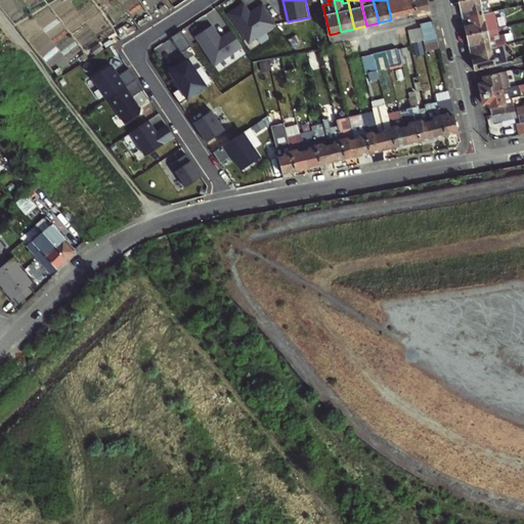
[(403,16),(399,0),(387,0),(391,19),(403,16)]
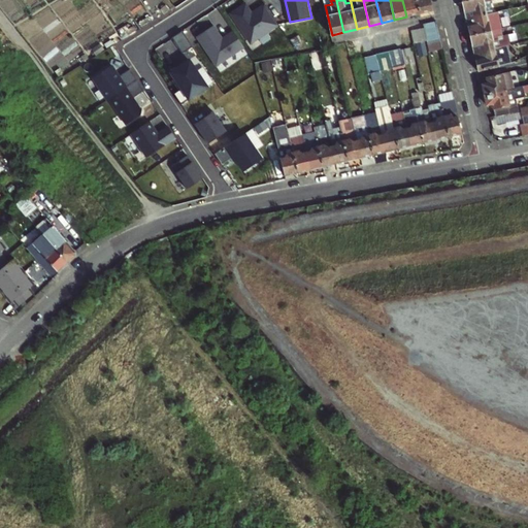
[(402,0),(406,17),(420,13),(417,0),(402,0)]
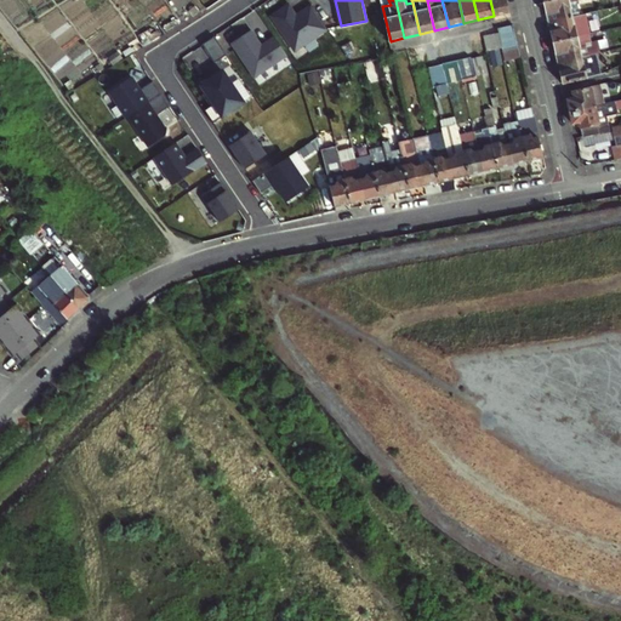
[(490,0),(494,16),(510,12),(506,0),(490,0)]
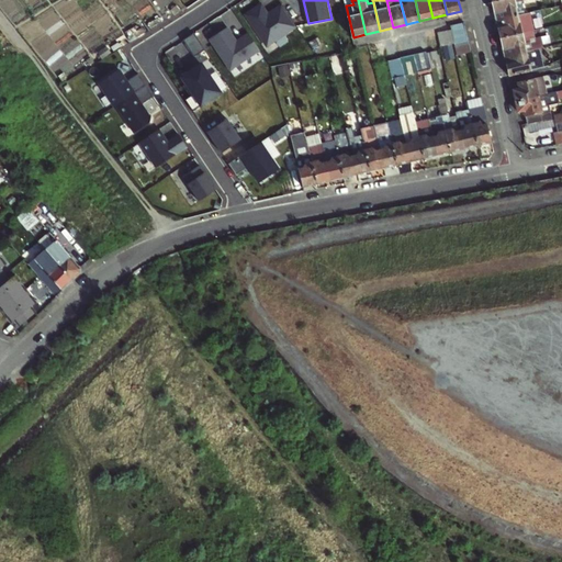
[(501,0),(493,2),(496,20),(518,15),(516,2),(525,0),(501,0)]
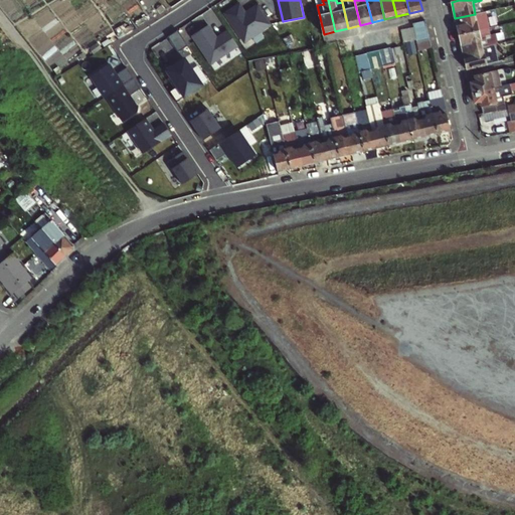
[(225,14),(244,42),(272,24),(259,5),(250,10),(252,12),(247,15),(239,4),(225,14)]
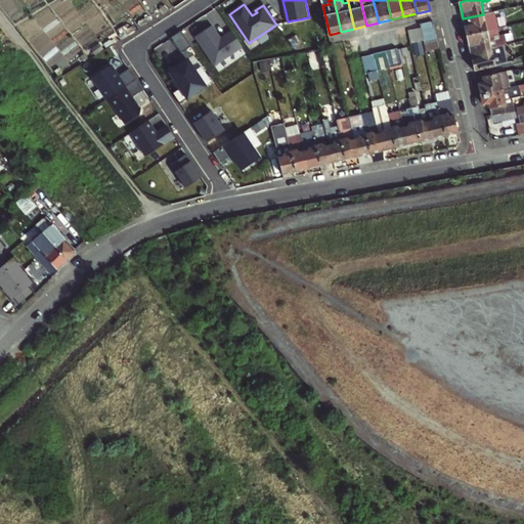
[(465,27),(467,36),(487,32),(485,23),(494,20),(501,18),(499,10),(483,14),(463,18),(465,27)]
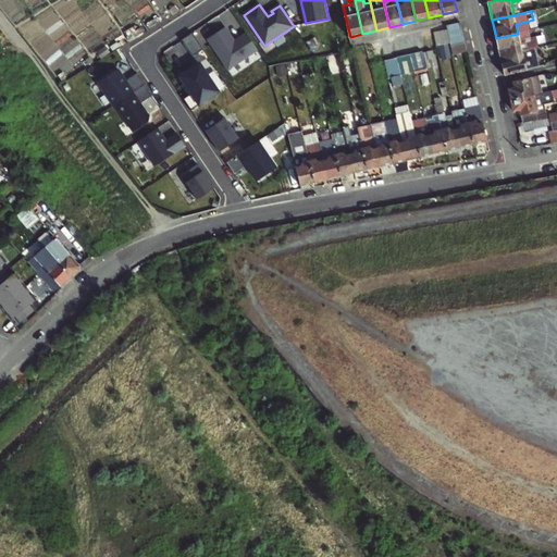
[(446,25),(453,54),(466,51),(459,22),(446,25)]
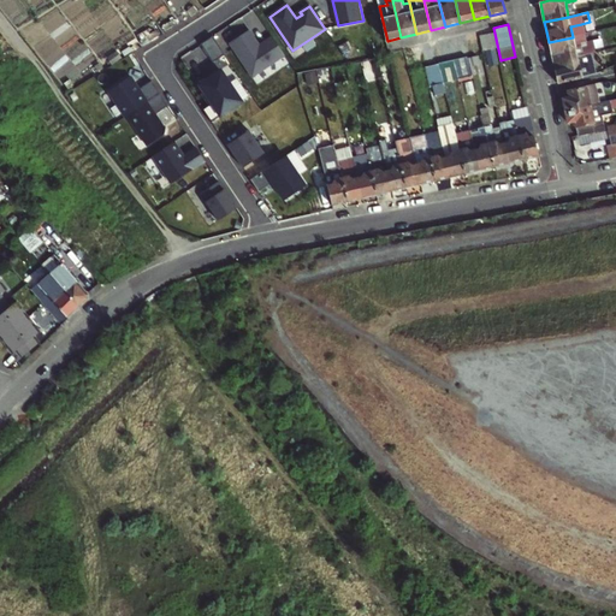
[(580,30),(581,35),(592,33),(590,25),(582,27),(582,30),(580,30)]
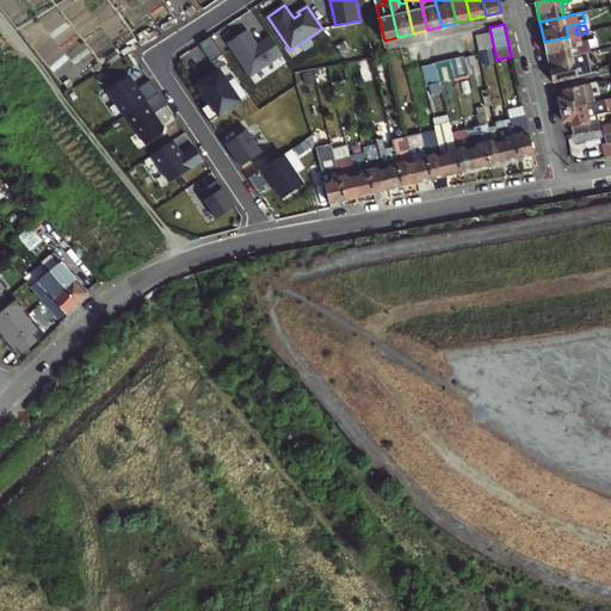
[(248,31),(229,44),(252,76),(283,55),(271,37),(263,43),(264,44),(259,47),(248,31)]
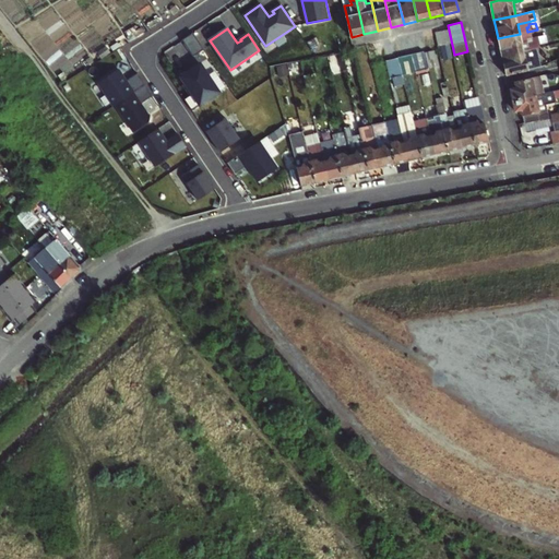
[(449,30),(435,33),(438,47),(452,44),(449,30)]
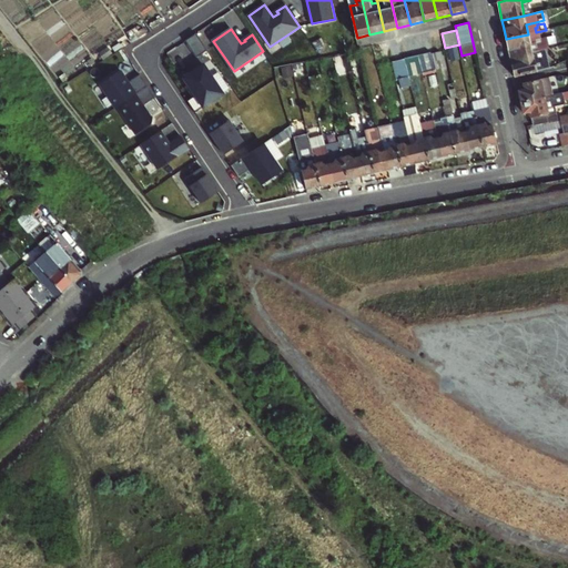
[(528,34),(506,39),(510,58),(549,48),(546,30),(536,32),(528,34)]
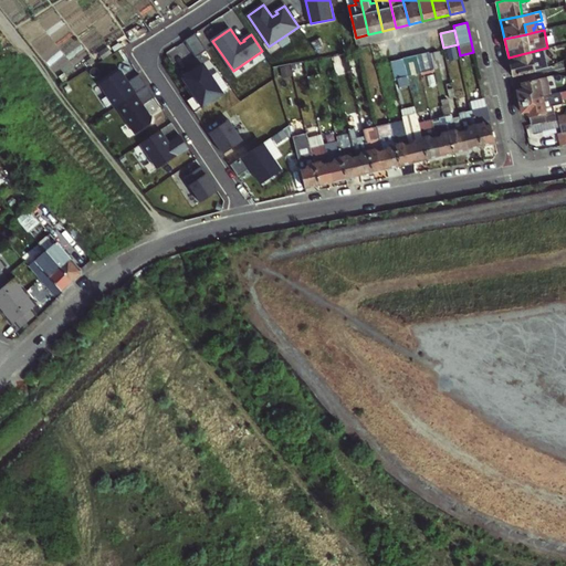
[(195,33),(185,40),(196,58),(207,51),(195,33)]
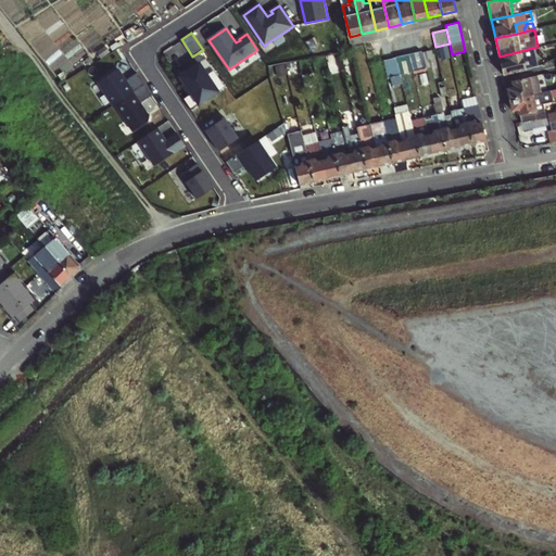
[(540,58),(538,47),(500,57),(504,75),(534,67),(532,60),(540,58)]
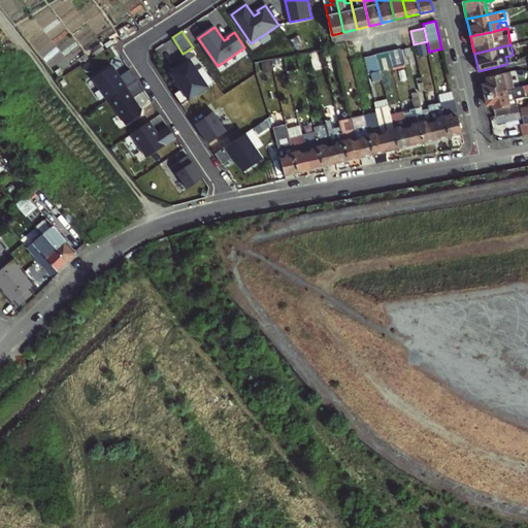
[(402,47),(405,63),(413,61),(409,46),(402,47)]
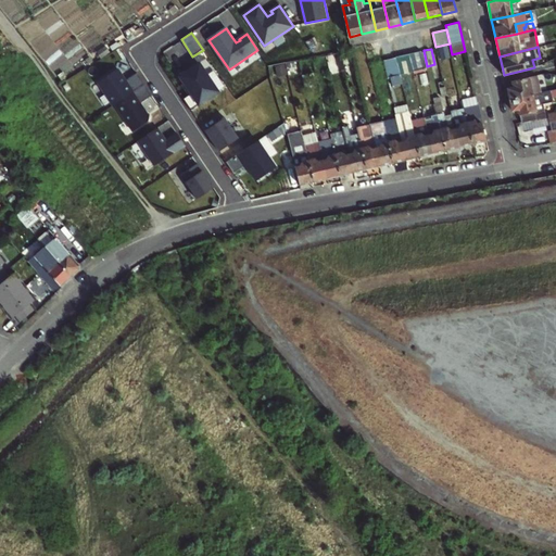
[(427,67),(427,66),(424,50),(422,50),(409,53),(414,68),(414,71),(427,67)]
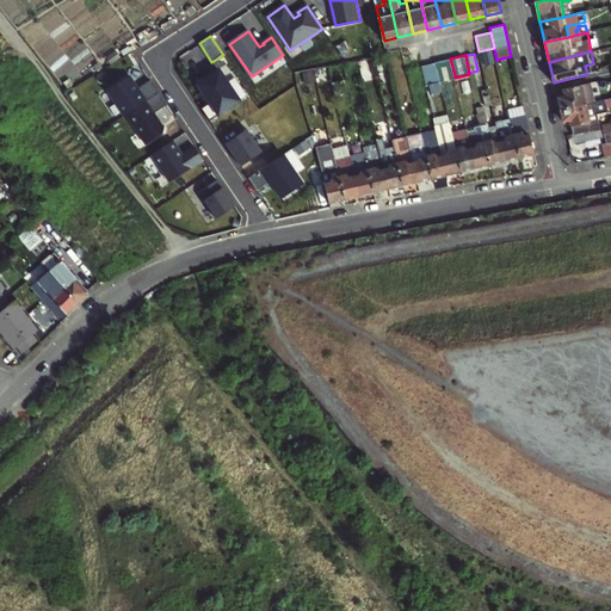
[(431,93),(442,91),(439,79),(436,62),(434,59),(423,62),(427,85),(431,84),(431,90),(431,93)]
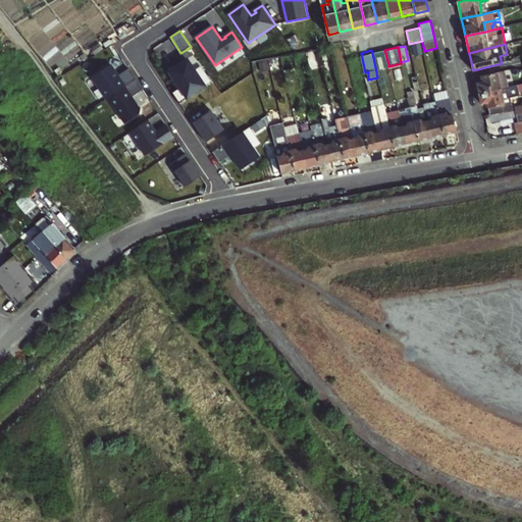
[(372,53),(375,67),(388,64),(384,50),(372,53)]
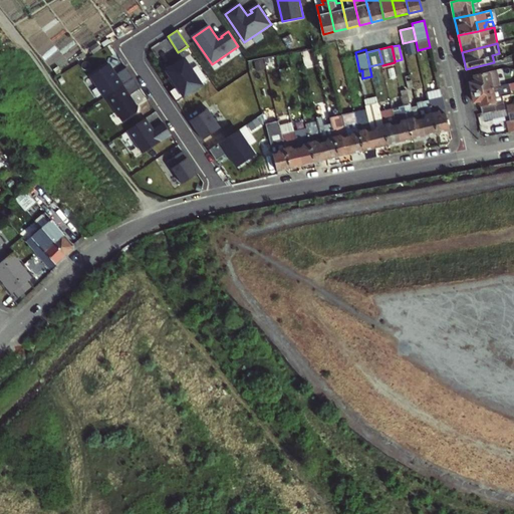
[(171,91),(178,101),(203,84),(186,58),(178,64),(176,60),(166,67),(179,85),(171,91)]
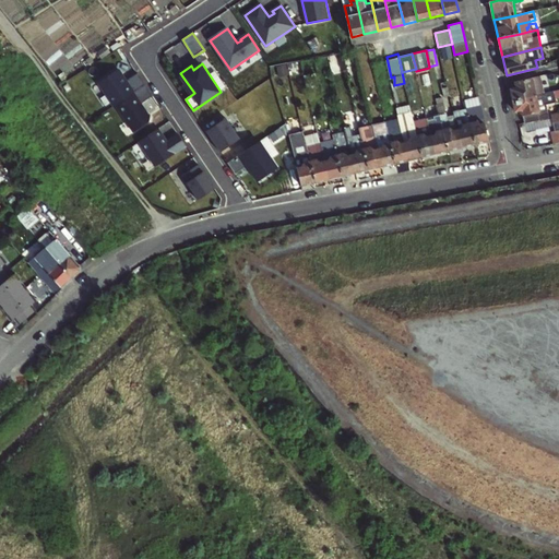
[(540,76),(514,82),(516,87),(510,90),(512,100),(544,93),(540,76)]
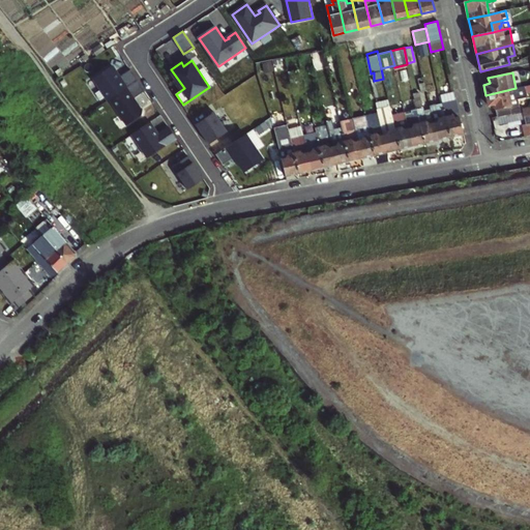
[(521,111),(518,99),(527,97),(526,93),(529,92),(529,84),(516,88),(486,95),(488,104),(494,102),(497,116),(521,111)]
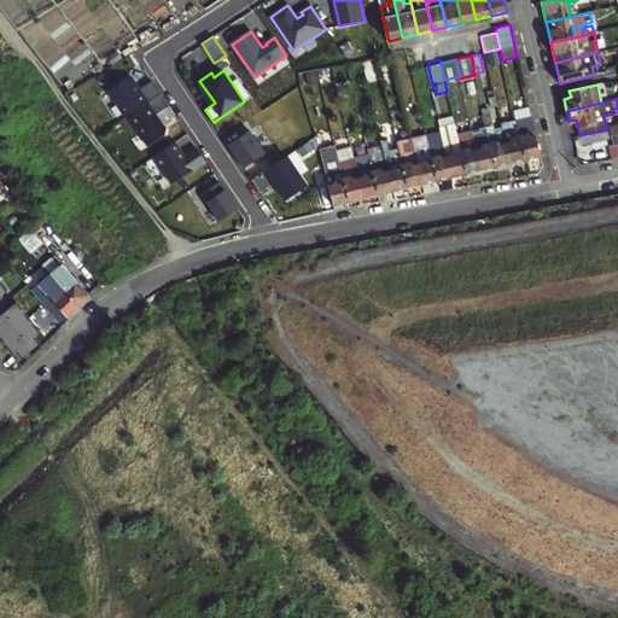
[(127,116),(147,147),(165,135),(167,130),(147,103),(127,116)]
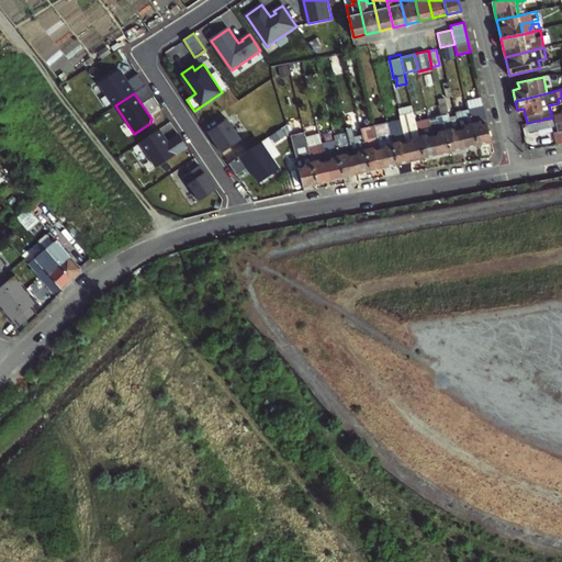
[(468,100),(469,109),(483,105),(481,97),(468,100)]
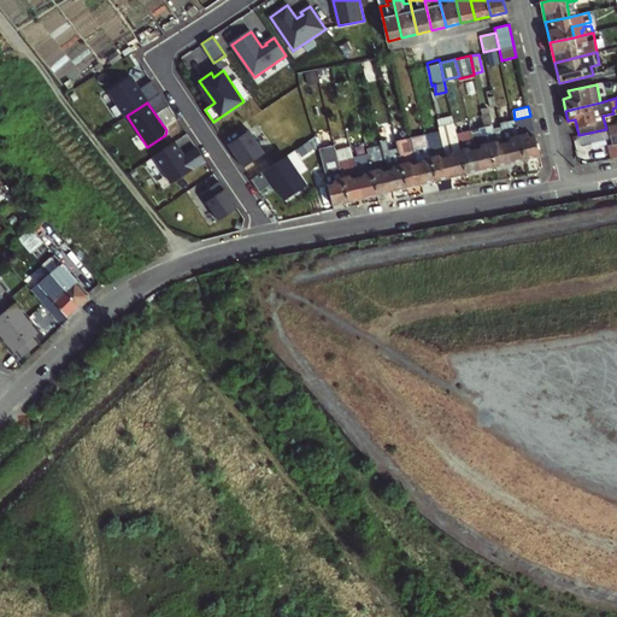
[(488,107),(482,109),(487,129),(495,166),(510,163),(505,144),(501,145),(497,141),(495,141),(488,107)]
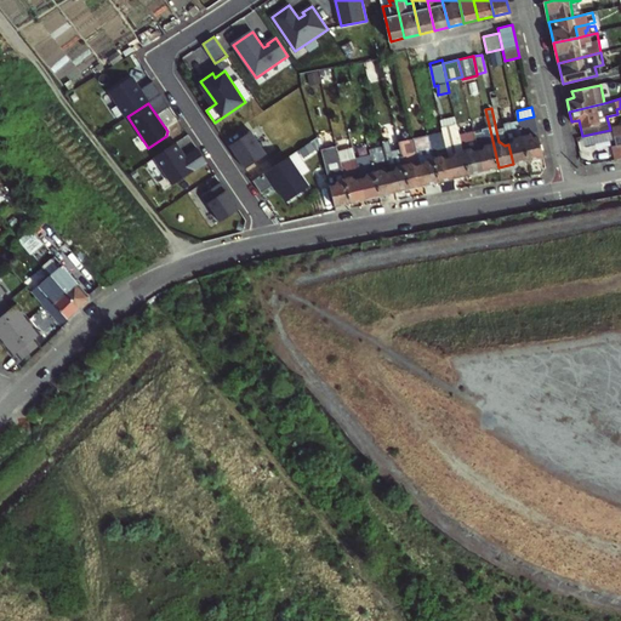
[(539,140),(534,117),(518,120),(528,161),(542,158),(539,140)]
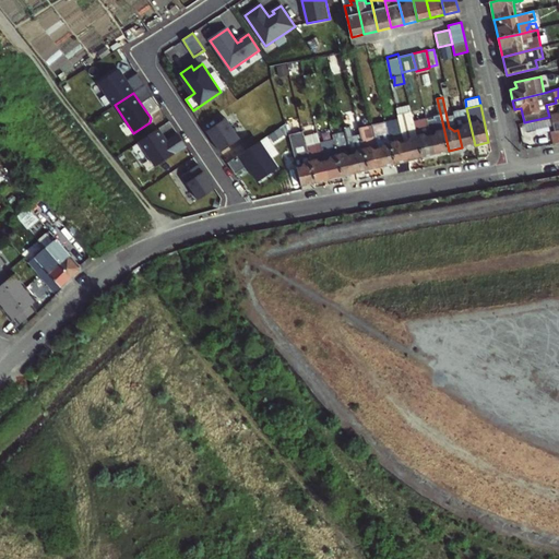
[(462,147),(475,145),(466,108),(453,111),(458,130),(462,147)]
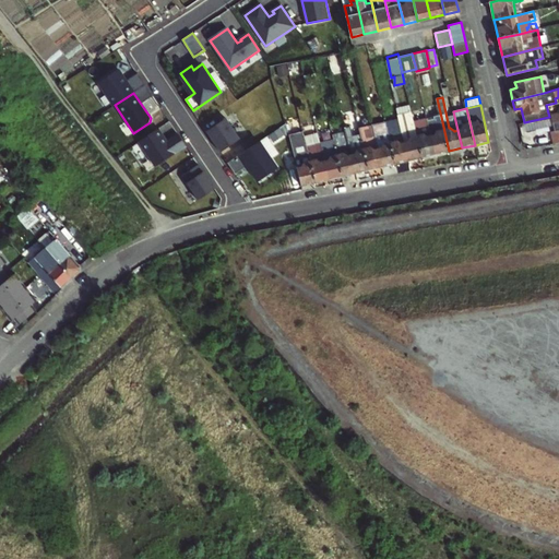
[(408,161),(421,157),(411,111),(411,110),(397,114),(404,143),(408,161)]
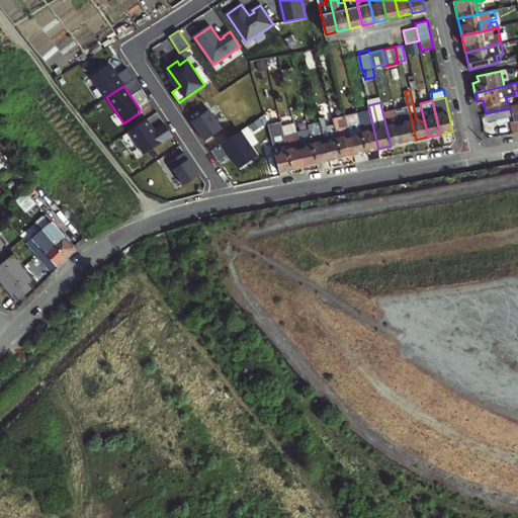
[(380,103),(391,146),(404,143),(398,119),(392,120),(386,102),(380,103)]
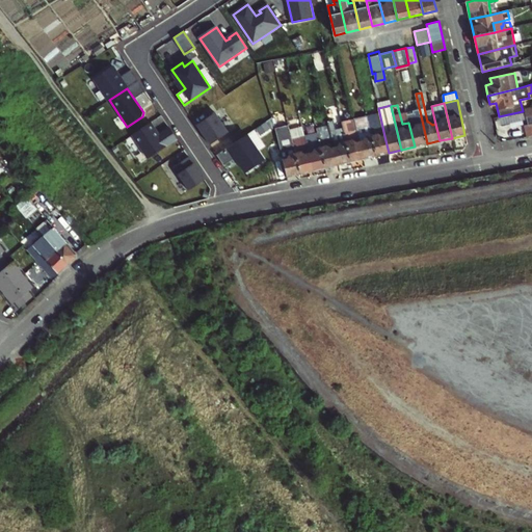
[(408,123),(415,147),(427,143),(420,111),(413,112),(413,114),(407,116),(408,123)]
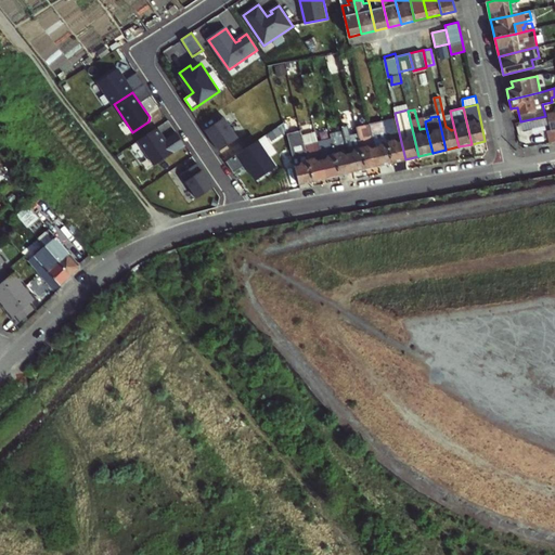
[(224,118),(205,131),(219,153),(239,140),(224,118)]
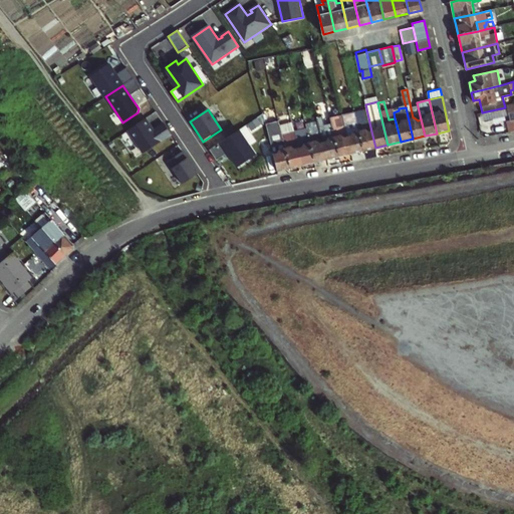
[(351,154),(363,151),(355,117),(354,111),(342,114),(342,115),(351,154)]
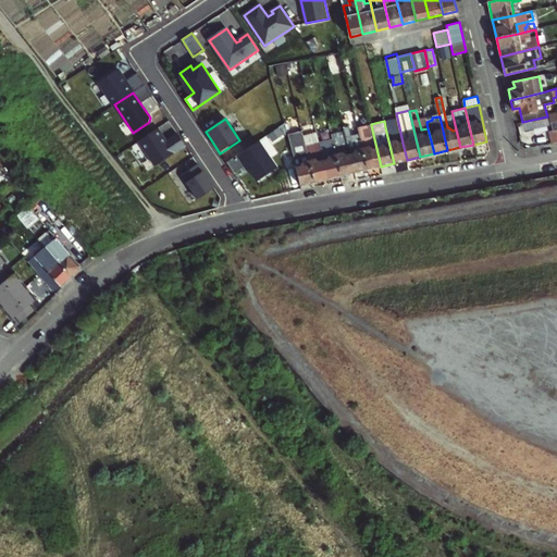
[(367,170),(381,166),(371,125),(371,124),(357,127),(358,128),(359,134),(367,170)]
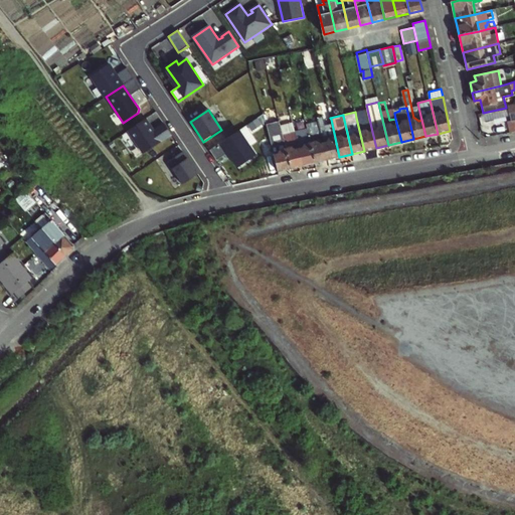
[(328,160),(339,157),(332,124),(327,125),(325,117),(318,119),(319,122),(328,160)]
